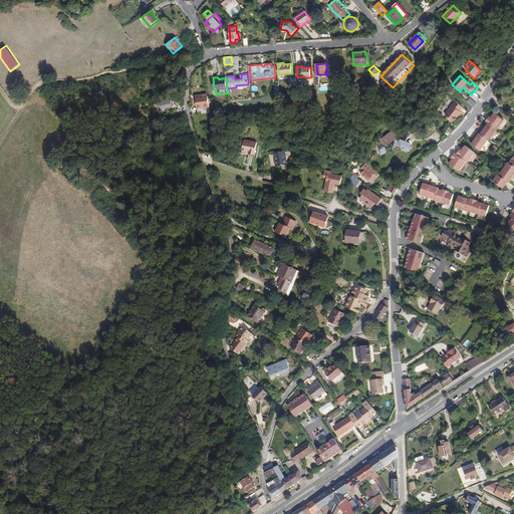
[(210,110),(207,94),(202,95),(203,97),(196,98),(197,108),(198,112),(204,111),(210,110)]
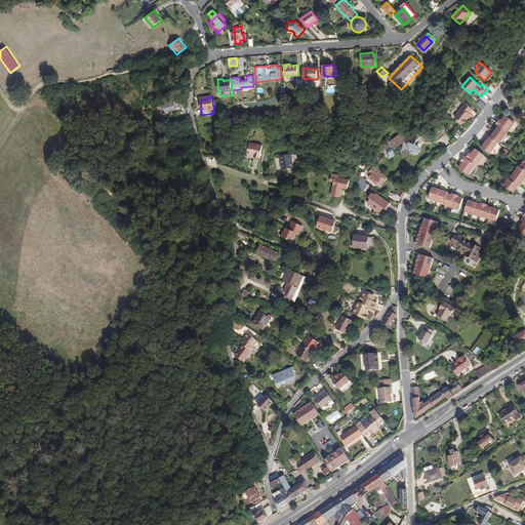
[(482,110),(485,106),(480,101),(476,105),(482,110)]
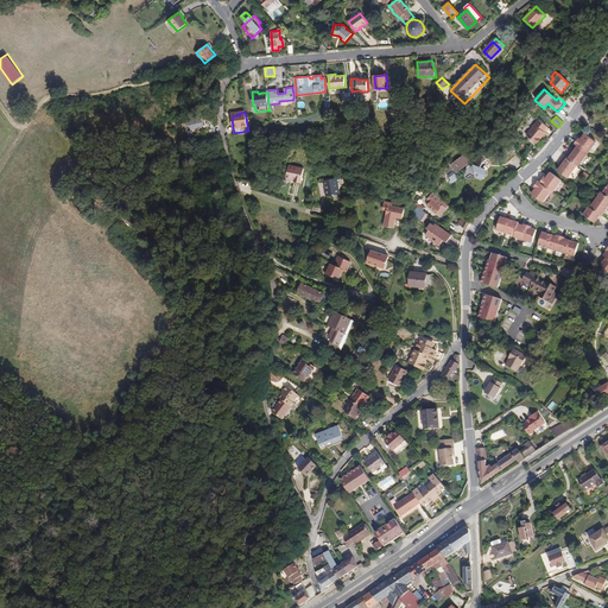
[(197,126),(196,120),(184,122),(187,132),(192,130),(191,127),(197,126)]
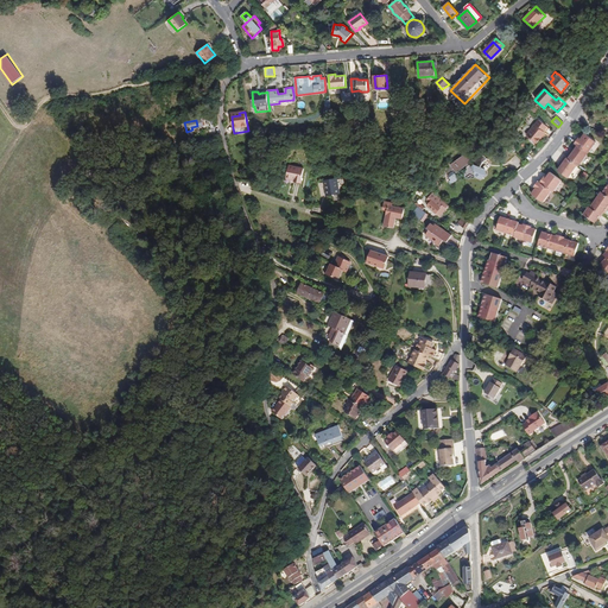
[(536,144),(540,138),(538,137),(543,131),(546,127),(538,120),(526,135),(536,144)]
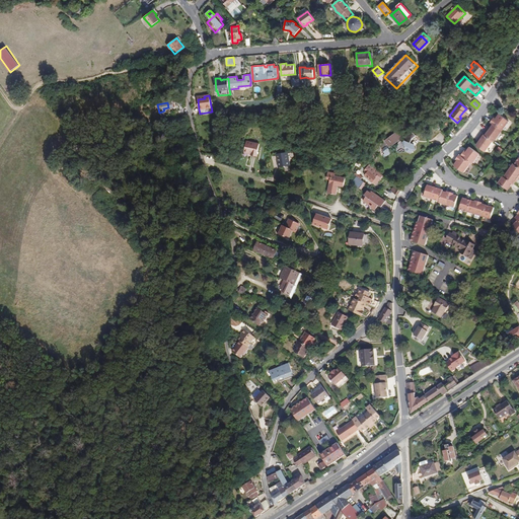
[(502,131),(509,122),(499,115),(497,118),(496,120),(495,119),(494,118),(490,123),(493,125),(502,131)]
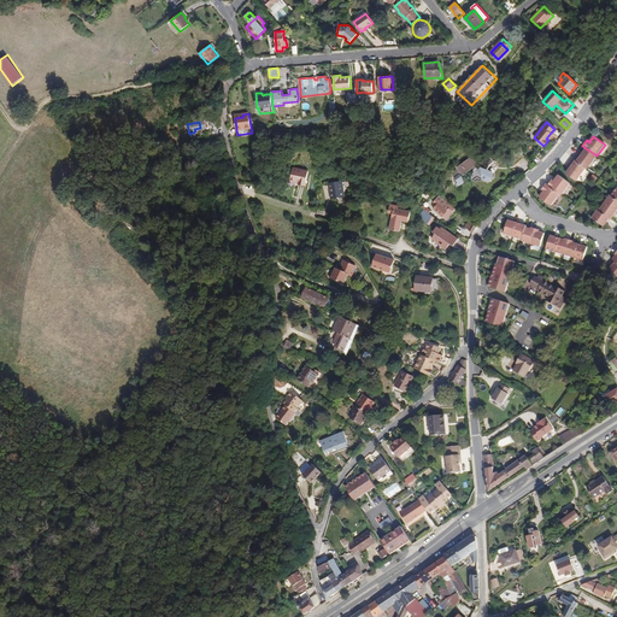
[(587,169),(597,156),(586,148),(582,152),(581,154),(580,153),(575,159),(586,168),(587,169)]
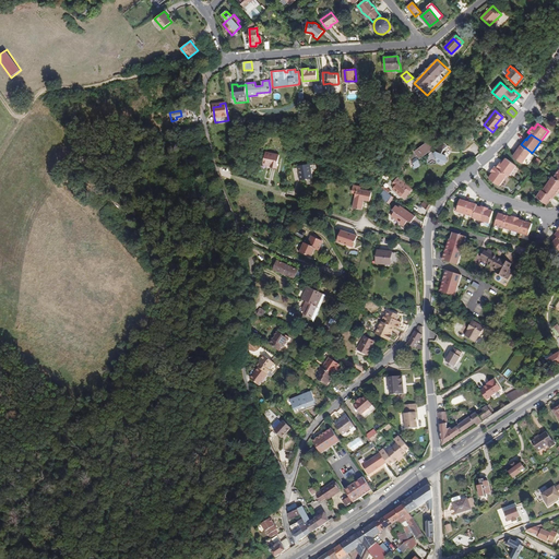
[(435,147),(429,141),(414,152),(407,157),(414,166),(413,167),(415,170),(419,166),(419,163),(419,162),(419,158),(420,157),(424,155),(423,154),(425,153),(425,154),(428,152),(430,151),(432,150),(435,147)]
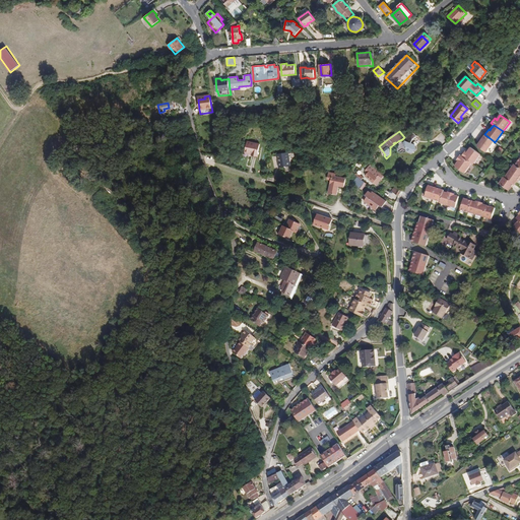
[(414,150),(414,145),(410,143),(412,139),(416,136),(410,131),(408,134),(404,137),(402,139),(404,141),(403,142),(401,141),(399,143),(399,145),(397,147),(398,152),(401,153),(402,151),(405,152),(406,151),(410,153),(414,150)]
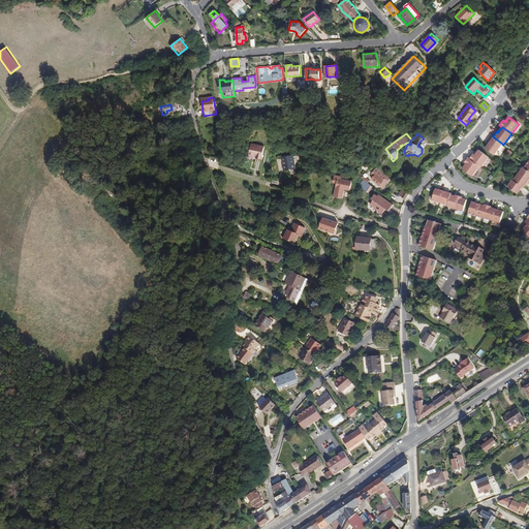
[(493,136),(492,136),(488,142),(489,143),(488,145),(486,148),(494,155),(502,144),(493,136)]
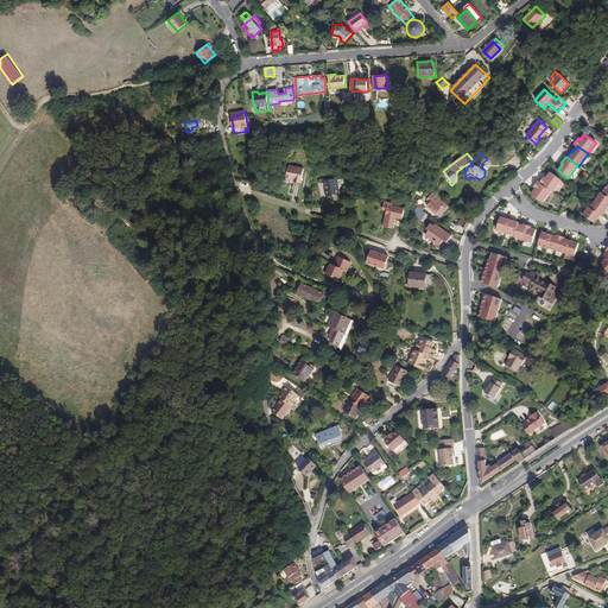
[(301,183),(303,169),(287,166),(285,177),(295,179),(293,181),(301,183)]
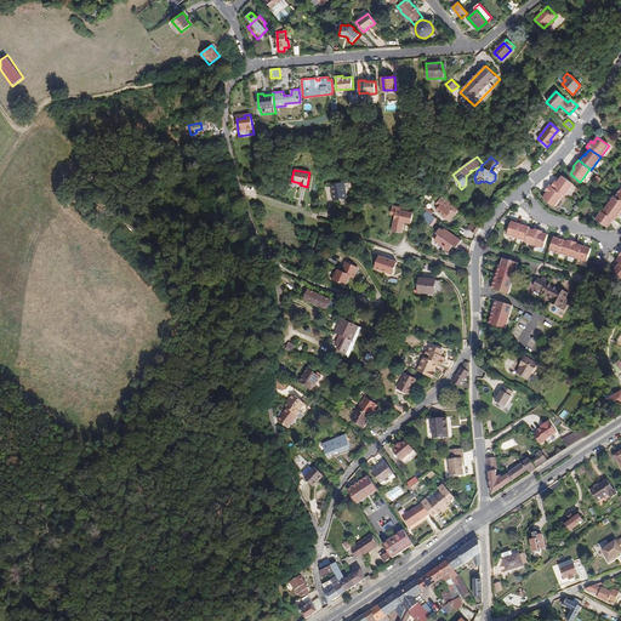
[(565,197),(574,184),(562,176),(559,180),(559,181),(558,182),(557,181),(556,181),(552,186),(563,195),(565,197)]
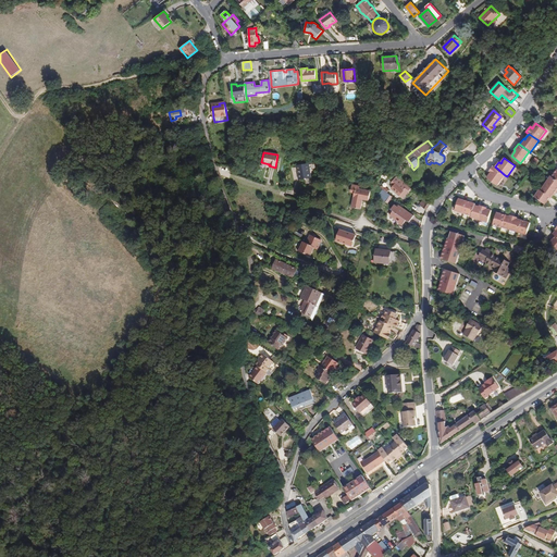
[(310,178),(307,165),(307,163),(296,165),(296,168),(297,171),(298,170),(298,174),(299,181),(310,178)]
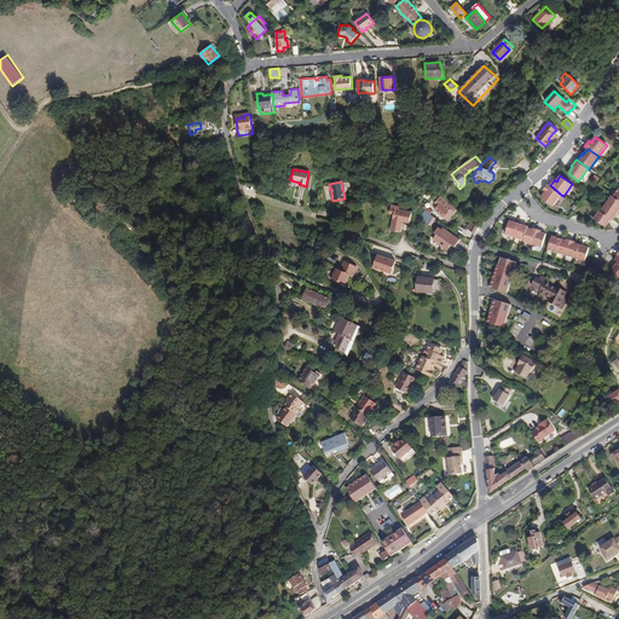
[(553,206),(561,195),(550,185),(548,184),(543,190),(544,191),(547,192),(542,198),(553,206)]
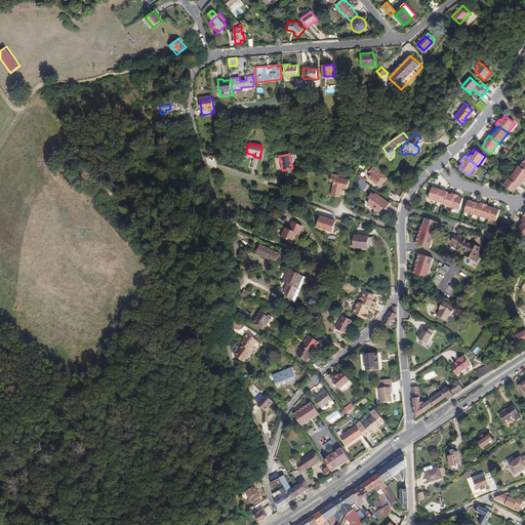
[(524,169),(520,166),(519,165),(514,172),(524,179),(524,169)]
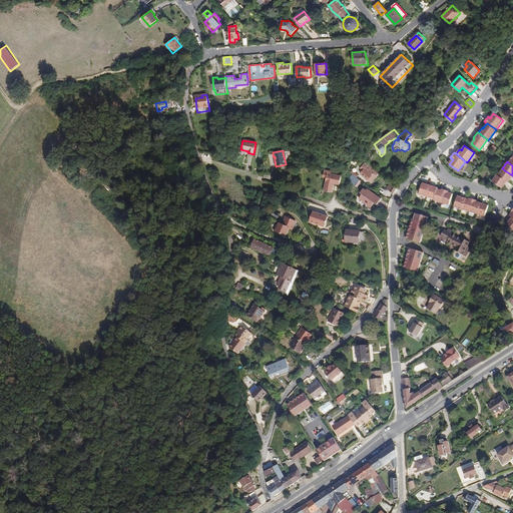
[(379,173),(365,162),(360,168),(363,171),(361,174),(368,180),(372,182),(379,173)]
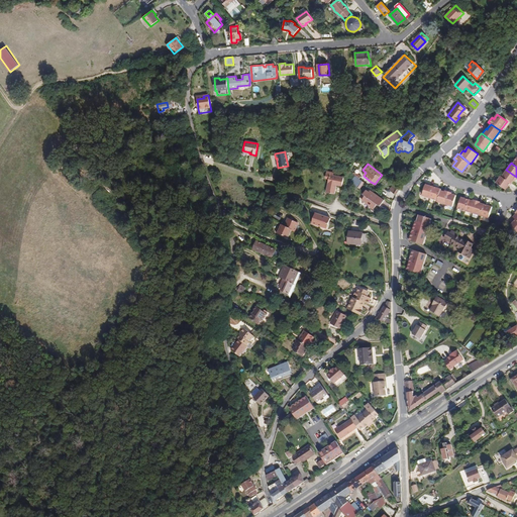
[(317,179),(320,170),(304,165),(301,174),(305,175),(306,173),(313,175),(312,178),(317,179)]
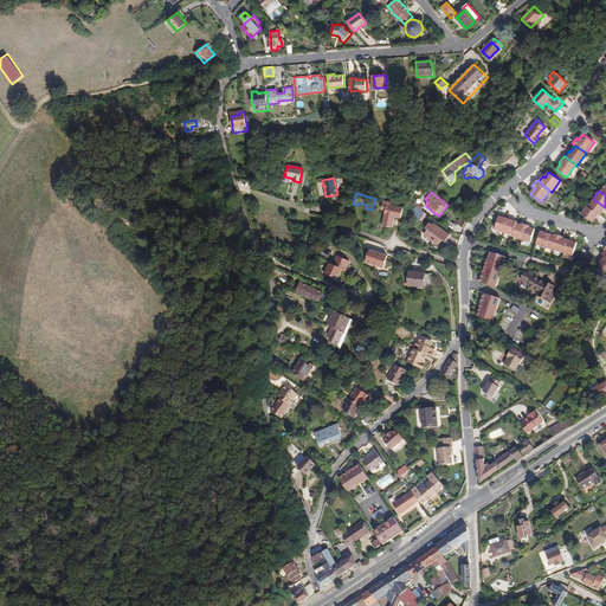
[(604,211),(605,207),(593,199),(588,206),(598,214),(599,214),(601,212),(603,211),(604,211)]
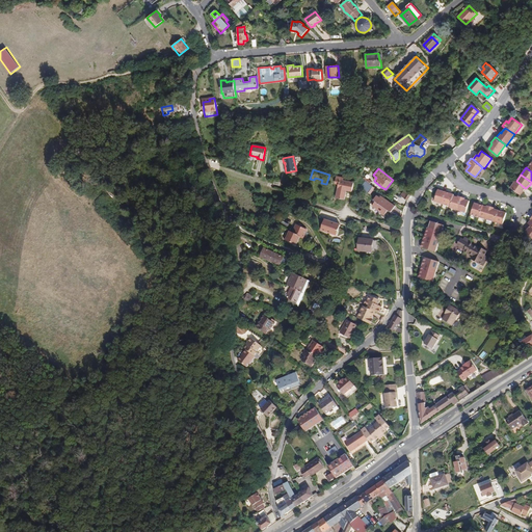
[(345,200),(346,190),(352,191),(353,183),(343,181),(340,180),(339,184),(336,197),(345,200)]
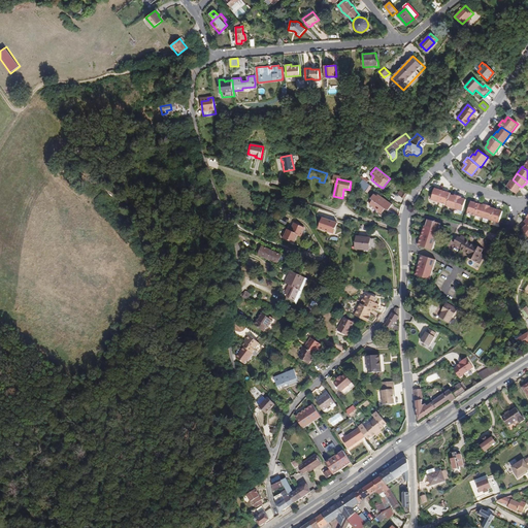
[(365,192),(370,185),(366,183),(363,180),(362,179),(358,187),(365,192)]
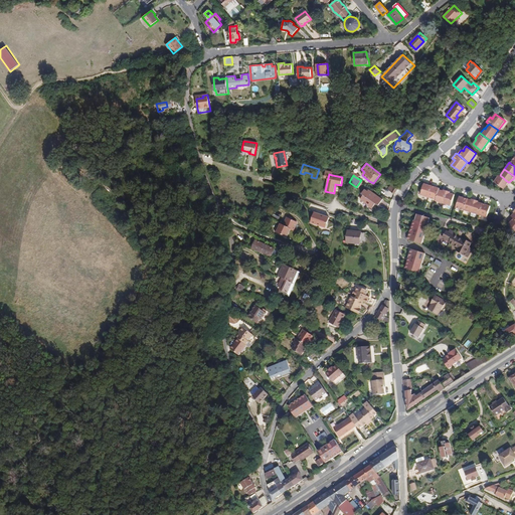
[(508,182),(500,175),(499,175),(494,181),(504,188),(506,186),(506,184),(507,185),(509,182),(508,182)]
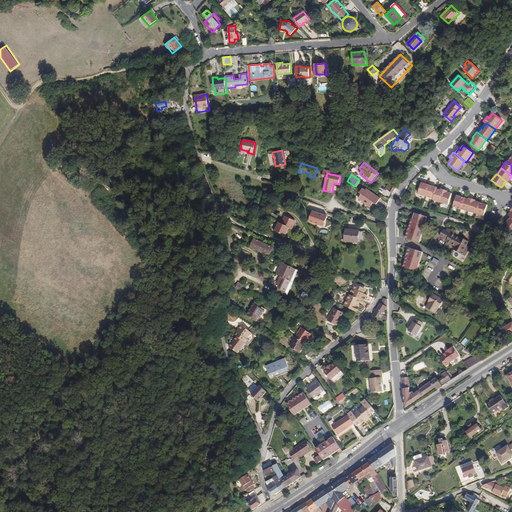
[(426,196),(430,184),(426,183),(426,184),(425,184),(422,183),(418,194),(426,196)]
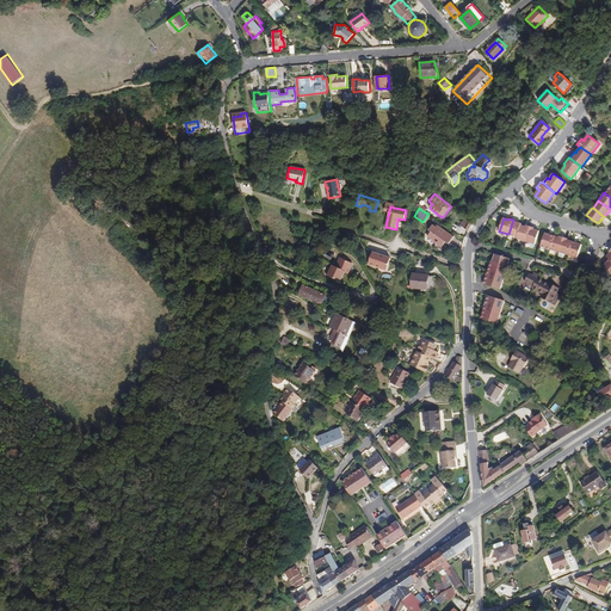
[(522,226),(522,224),(518,223),(517,222),(517,221),(513,220),(508,234),(517,238),(522,226)]
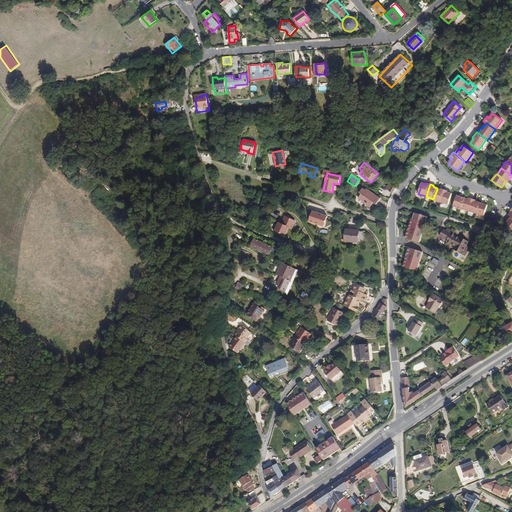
[(377,204),(380,198),(368,189),(367,191),(365,190),(362,188),(360,192),(361,193),(358,198),(366,203),(366,204),(366,205),(370,207),(374,202),(377,204)]
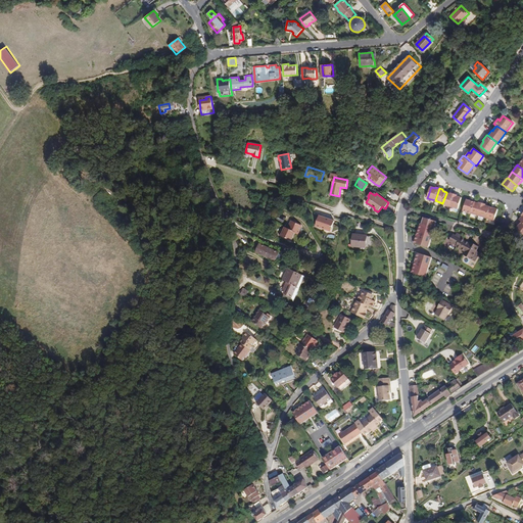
[(450,207),(455,194),(450,193),(450,194),(449,194),(446,193),(442,203),(442,204),(450,207)]
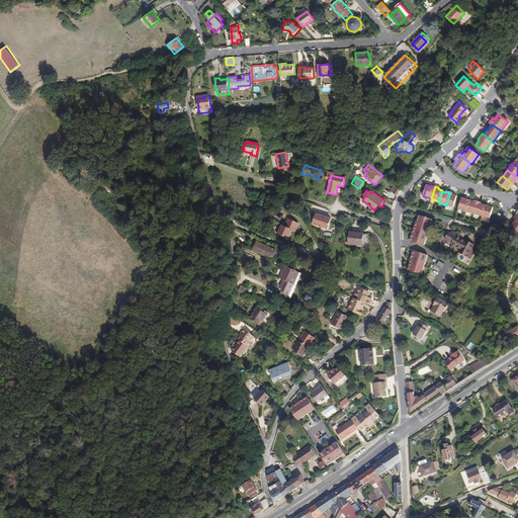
[(453,207),(457,196),(454,195),(453,194),(453,193),(450,192),(446,205),(453,207)]
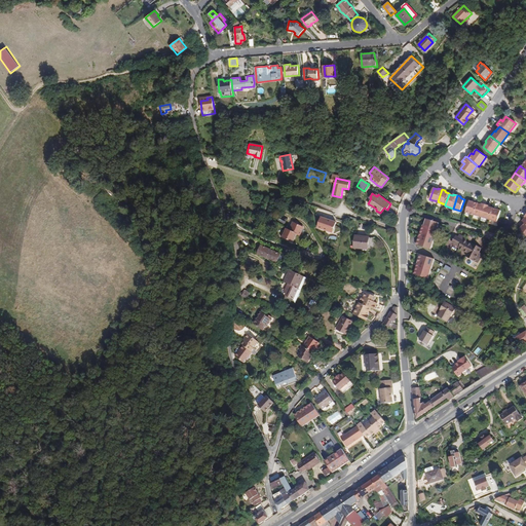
[(478,203),(478,202),(475,200),(474,202),(473,201),(470,200),(465,213),(474,215),(478,203)]
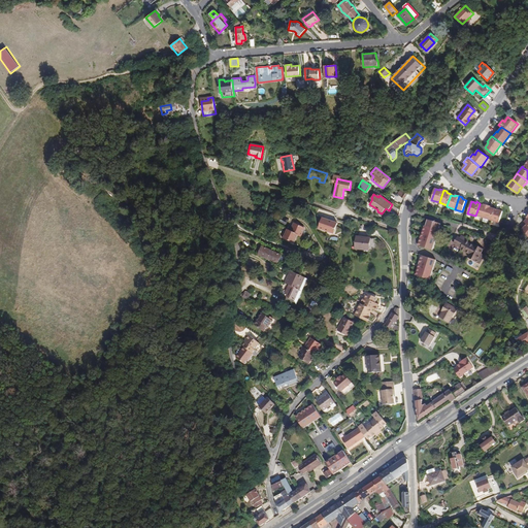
[(484,218),(488,205),(484,204),(484,205),(483,205),(480,204),(475,216),(484,218)]
